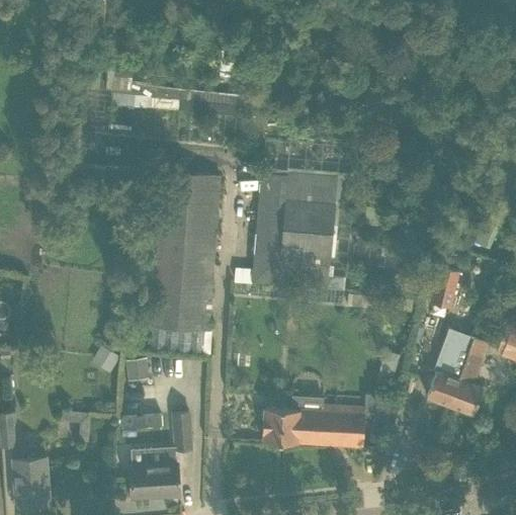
[(235,141),(240,93),(113,81),(109,127),(133,130),(135,107),(189,112),(187,136),(235,141)]
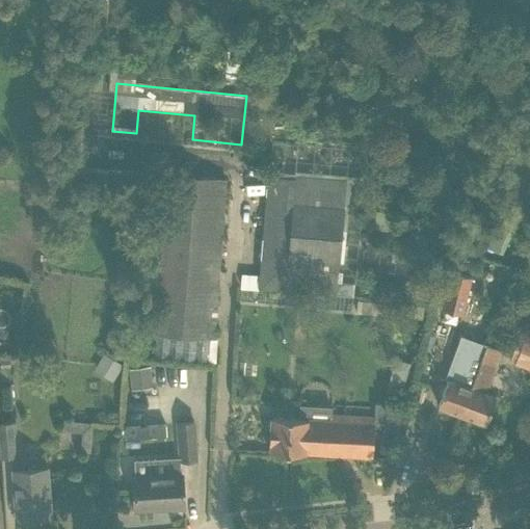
[(215,336),(227,182),(162,177),(151,336),(217,341),(217,336),(215,336)]
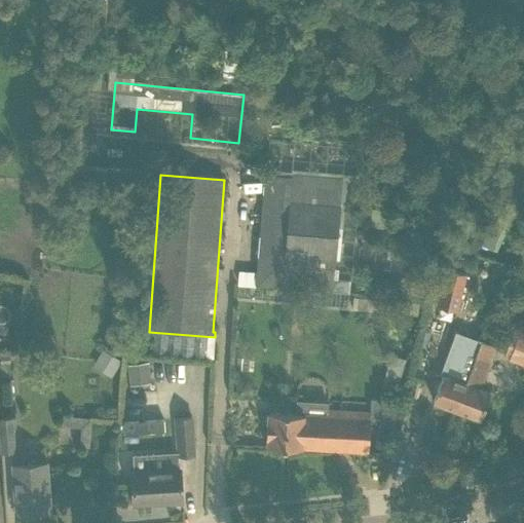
[(448,274),(440,307),(458,312),(466,278),(448,274)]
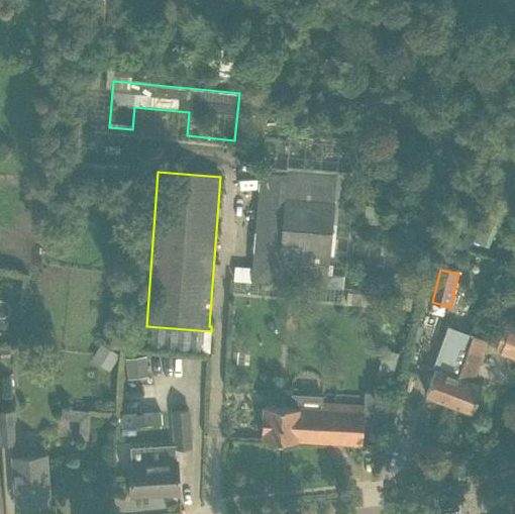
[(329,277),(328,289),(343,290),(344,278),(329,277)]
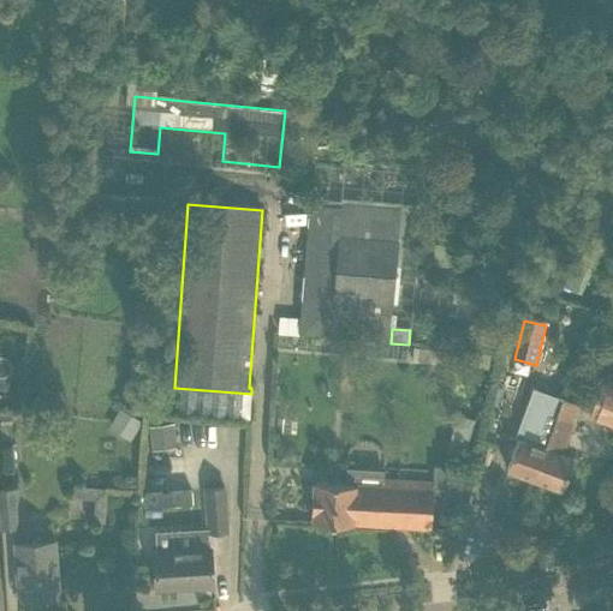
[(612,385),(611,385),(608,391),(596,423),(612,429),(612,385)]
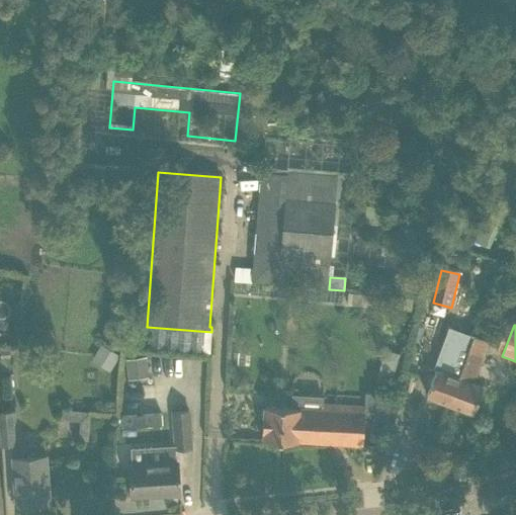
[(428,398),(450,407),(477,338),(454,330),(438,371),(434,379),(428,398)]
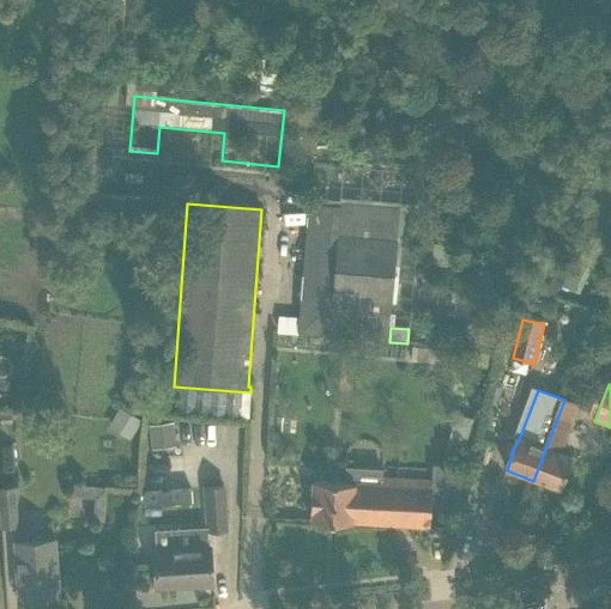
[(564,400),(533,481),(562,492),(573,460),(558,454),(563,440),(567,442),(580,406),(564,400)]
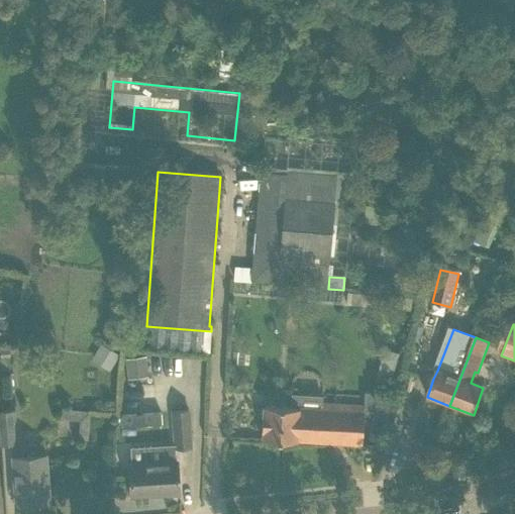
[(101,345),(92,362),(109,372),(119,356),(101,345)]
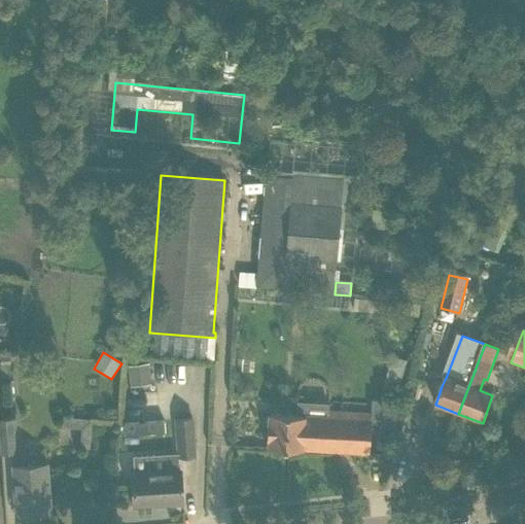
[(148,365),(129,368),(131,386),(150,384),(148,365)]
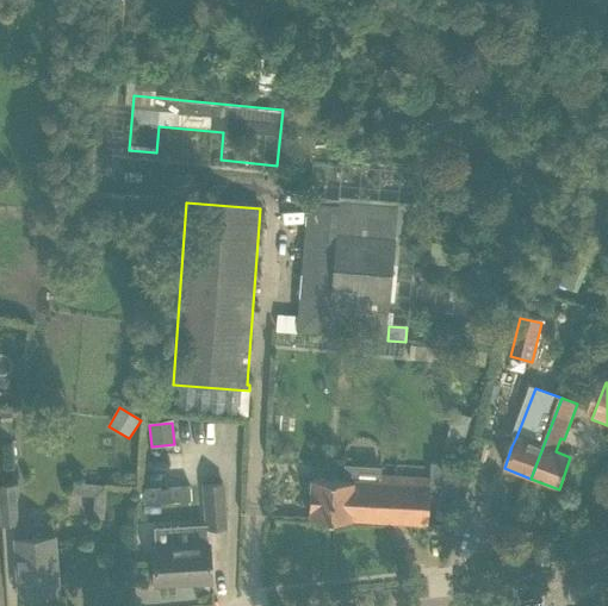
[(311,481),(309,519),(429,526),(430,501),(440,503),(446,467),(433,466),(432,481),(346,475),(345,482),(311,481)]
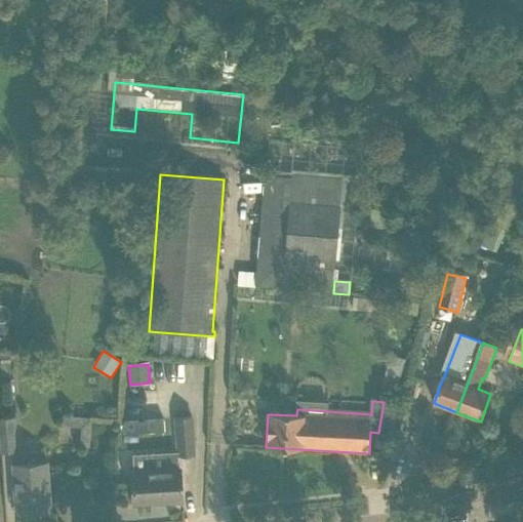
[(378,433),(377,441),(392,444),(398,405),(384,402),(378,433)]
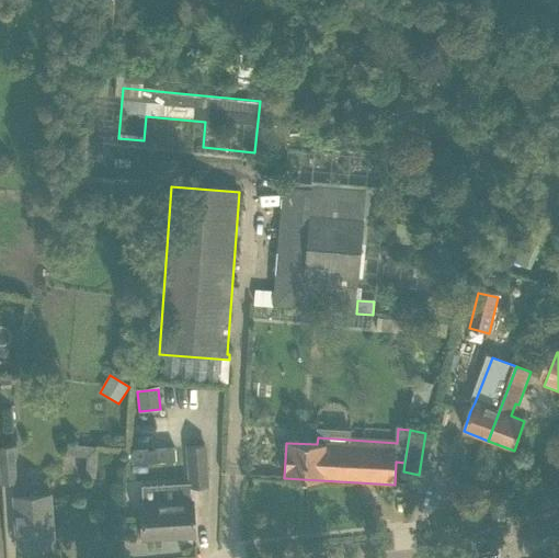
[(187,448),(191,488),(208,487),(205,447),(187,448)]
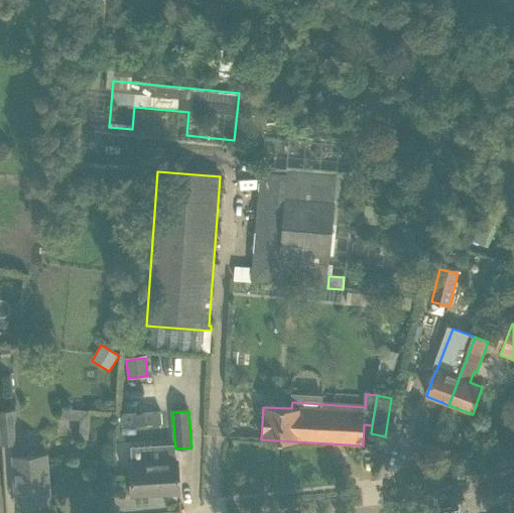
[(13,412),(0,412),(0,438),(0,444),(15,443),(13,412)]
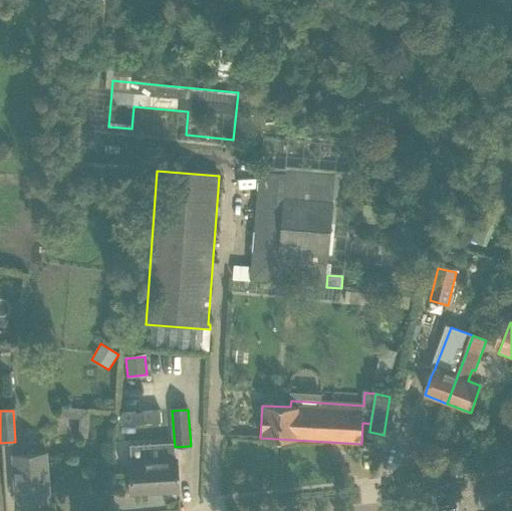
[(14,457),(16,483),(17,503),(49,501),(46,455),(14,457)]
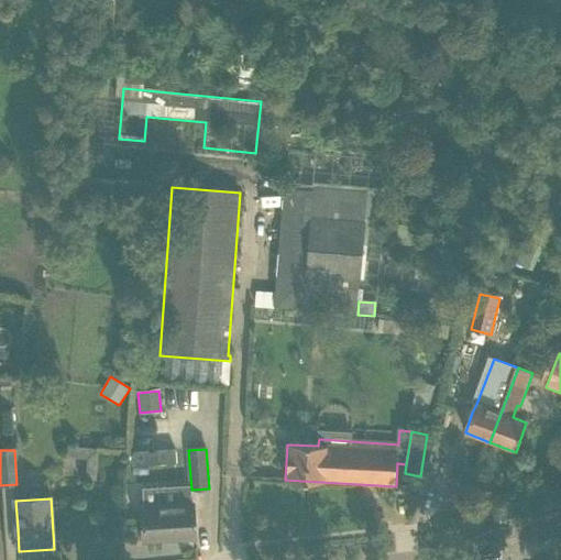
[(178,540),(196,539),(194,504),(142,507),(145,542),(172,541),(172,538),(178,538),(178,540)]
